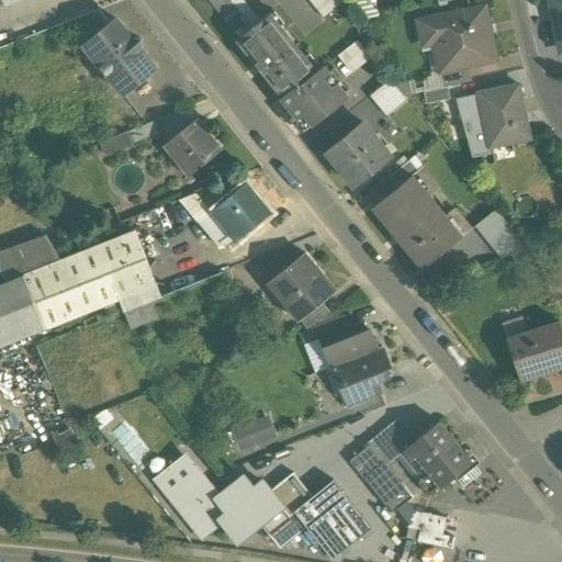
[(260,20),(244,0),(210,0),(239,36),(260,20)]
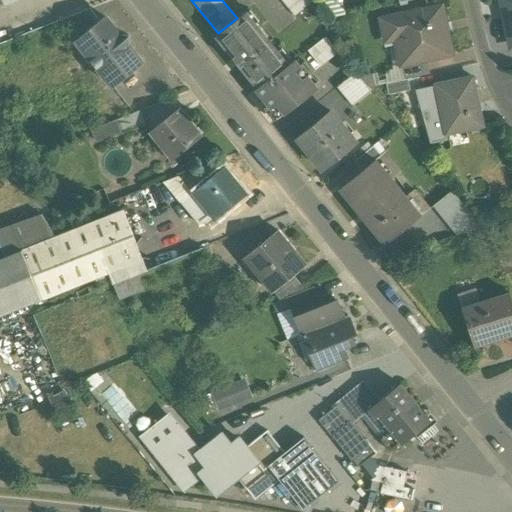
[(312,0),(280,0),(295,17),(313,1),(312,0)]
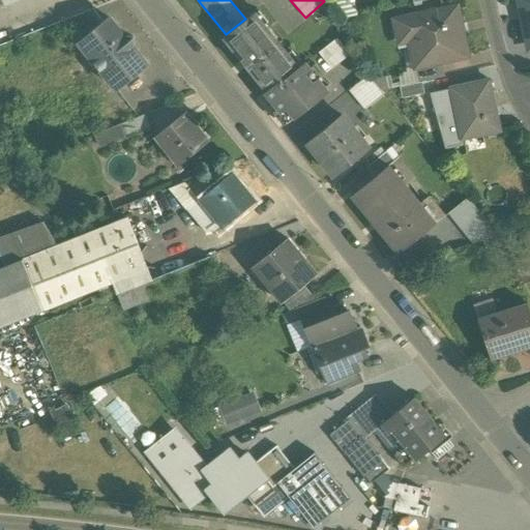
[(529,0),(519,0),(523,19),(527,18),(529,31),(529,0)]
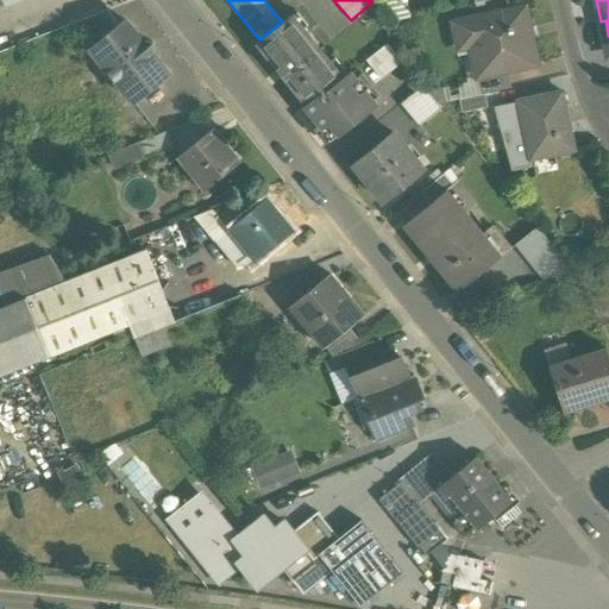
[(523,6),(454,23),(459,46),(469,44),(477,76),(507,69),(537,62),(523,6)]
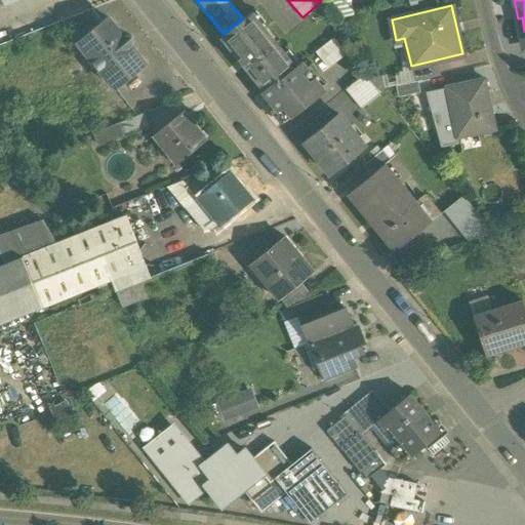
[(92,9),(69,18),(84,38),(104,23),(92,9)]
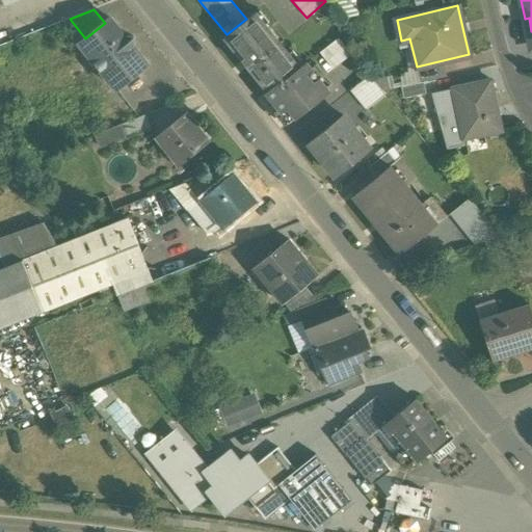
[(227,34),(223,37),(267,91),(283,79),(284,81),(300,68),(255,11),(227,34)]
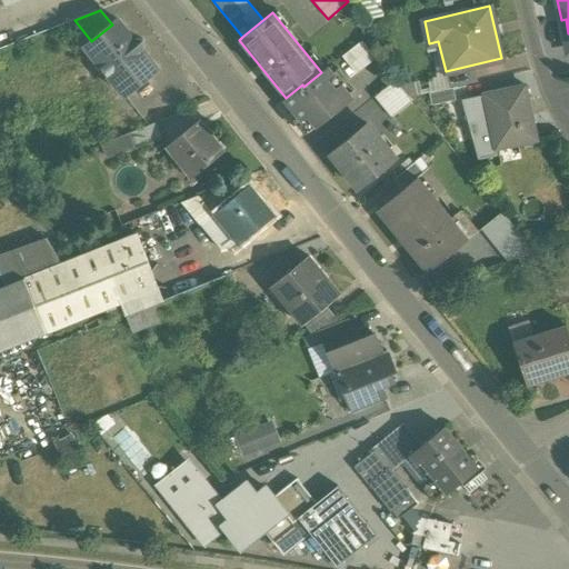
[(133,38),(118,20),(112,25),(91,41),(86,46),(123,95),(157,68),(141,49),(142,48),(143,38),(135,37),(133,38)]
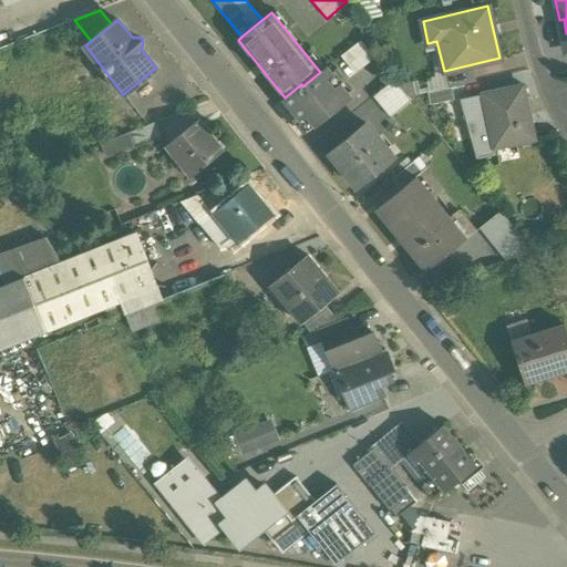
[(349,49),(361,66),(374,57),(363,40),(349,49)]
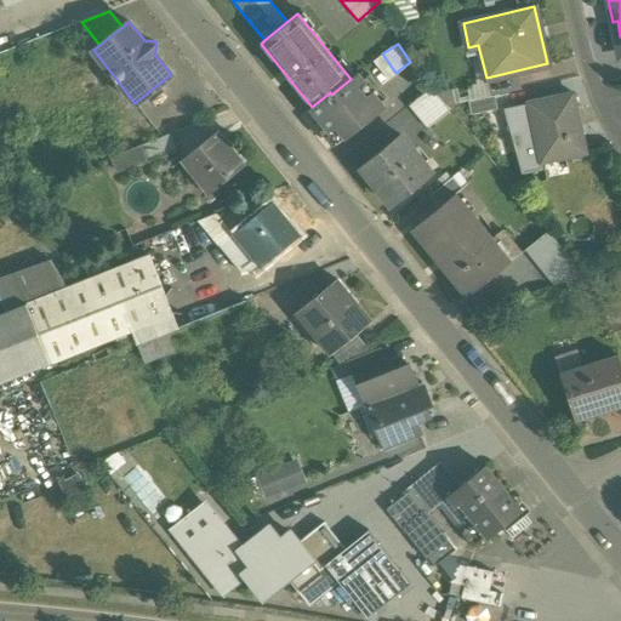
[(517,70),(486,78),(490,97),(495,96),(522,90),(517,70)]
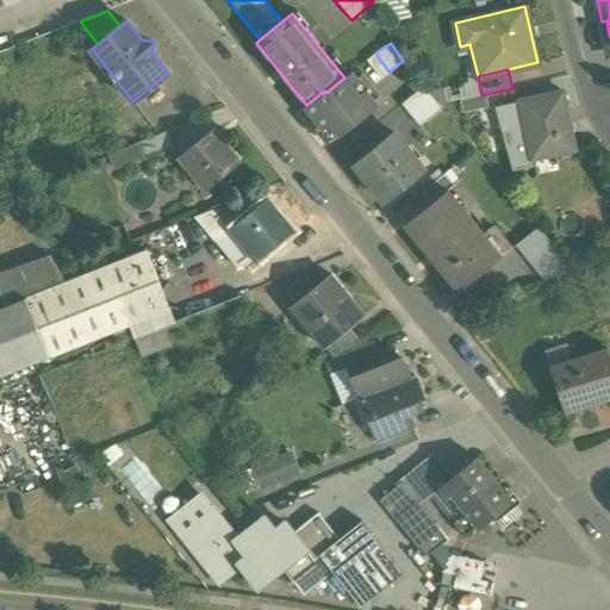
[(344,78),(325,93),(324,91),(306,105),(304,107),(329,139),(374,104),(350,74),(344,78)]
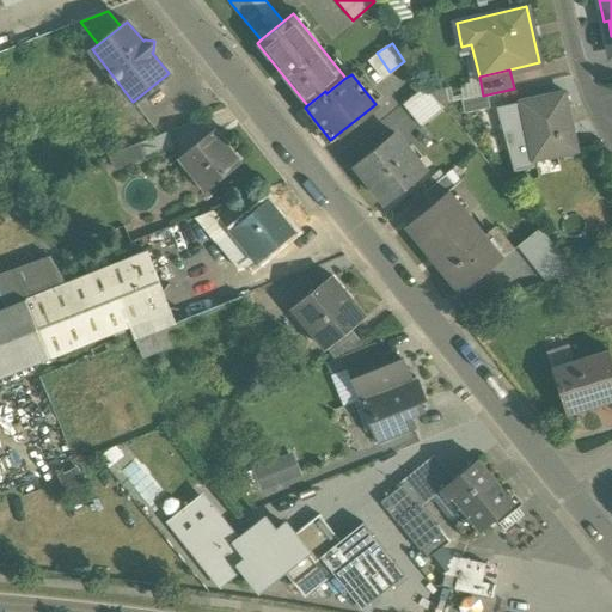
[(426,86),(403,104),(421,126),(442,108),(426,86)]
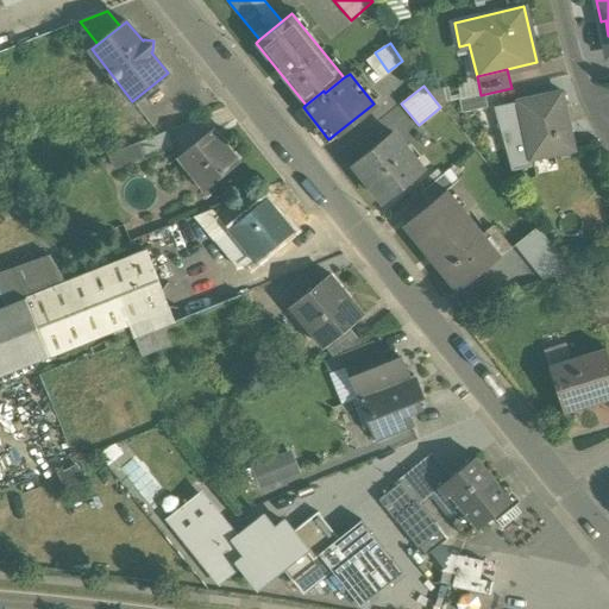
[(562,92),(518,101),(519,102),(531,161),(572,152),(563,112),(566,111),(562,92)]
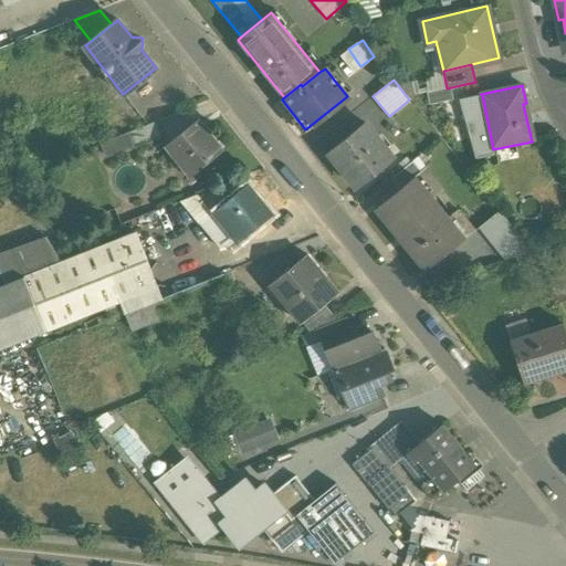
[(447,88),(428,92),(431,106),(454,101),(451,87),(447,88)]
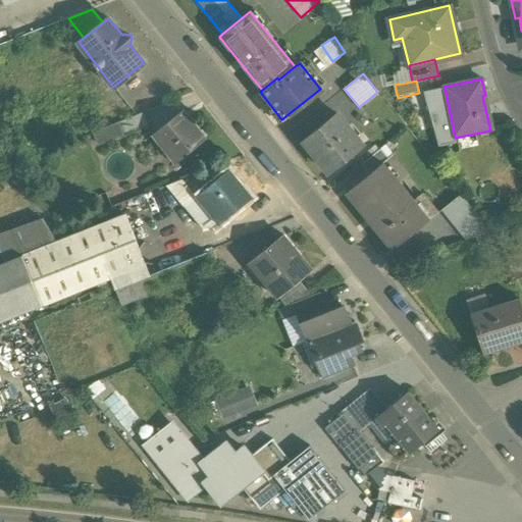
[(457,144),(455,138),(445,88),(423,93),(438,148),(457,144)]
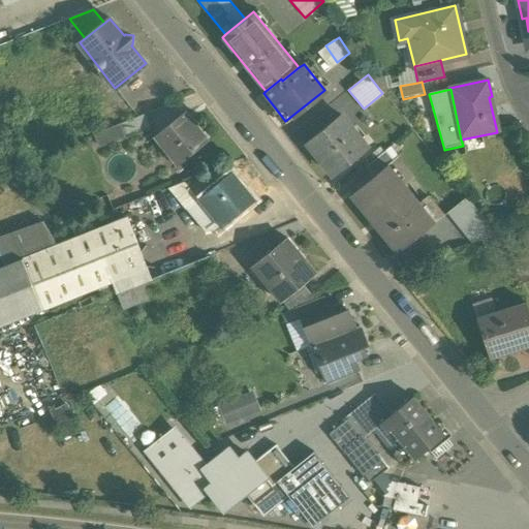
[(186,113),(156,135),(179,164),(209,142),(186,113)]
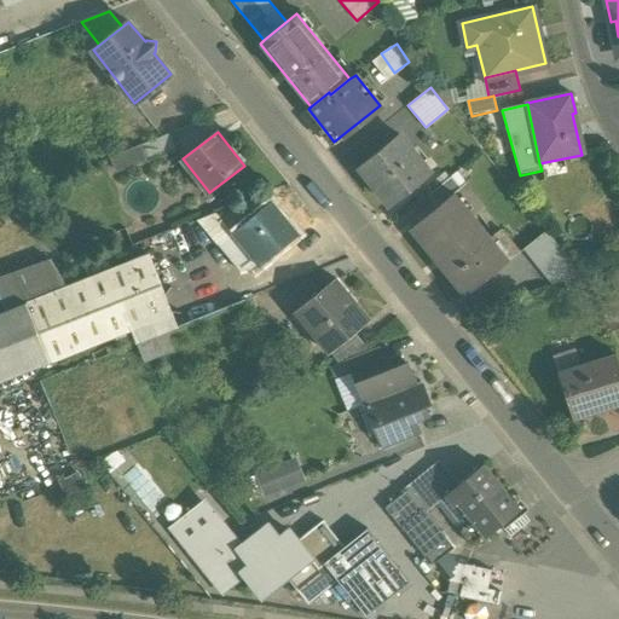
[(398,133),(358,165),(389,203),(428,173),(398,133)]
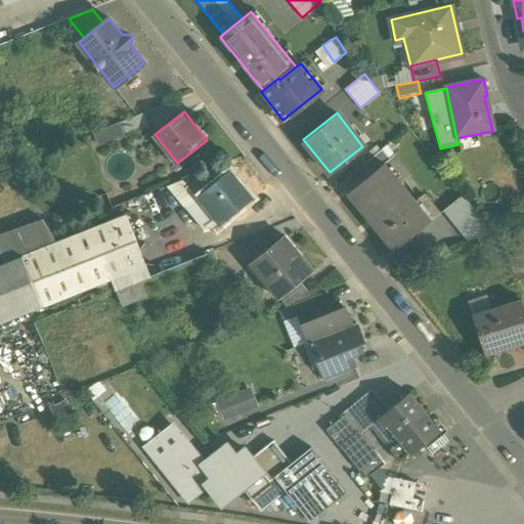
[(143,114),(119,124),(124,136),(147,126),(143,114)]
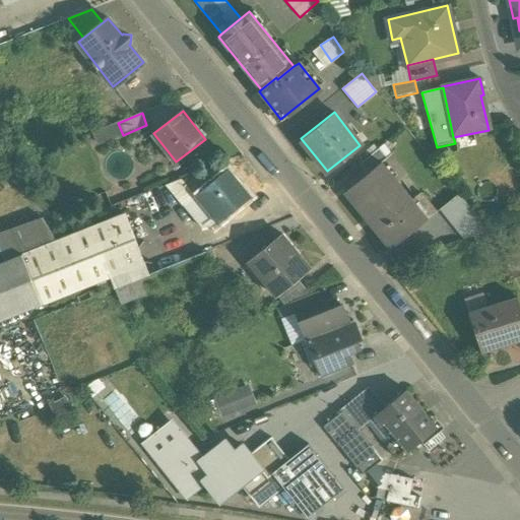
[(118,123),(92,132),(98,145),(123,135),(118,123)]
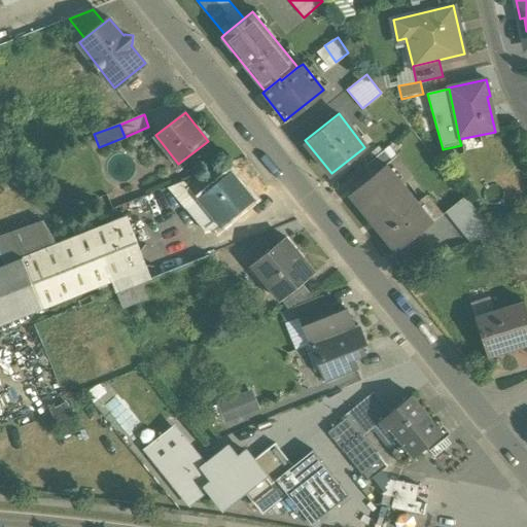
[(384,150),(364,166),(373,176),(387,164),(392,160),(384,150)]
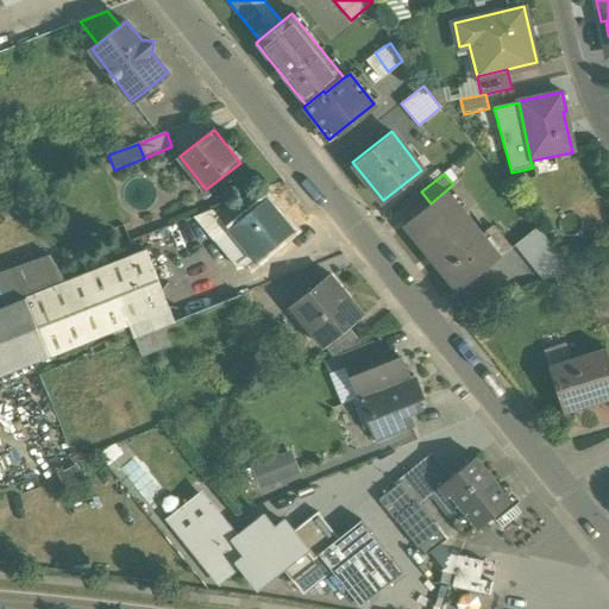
[(501,257),(447,189),(431,203),(403,225),(458,292),(501,257)]
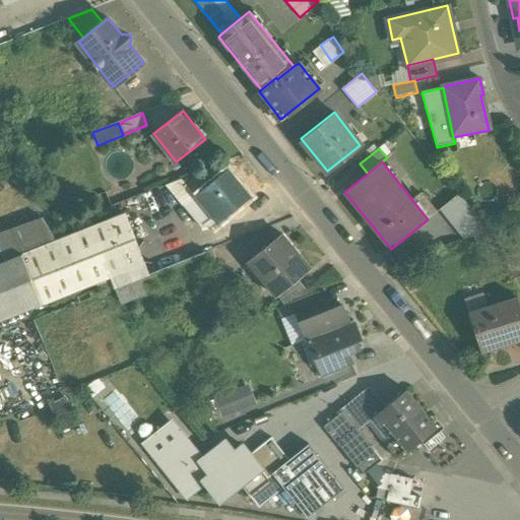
[(228,171),(201,193),(224,221),(253,198),(246,190),(244,191),(228,171)]
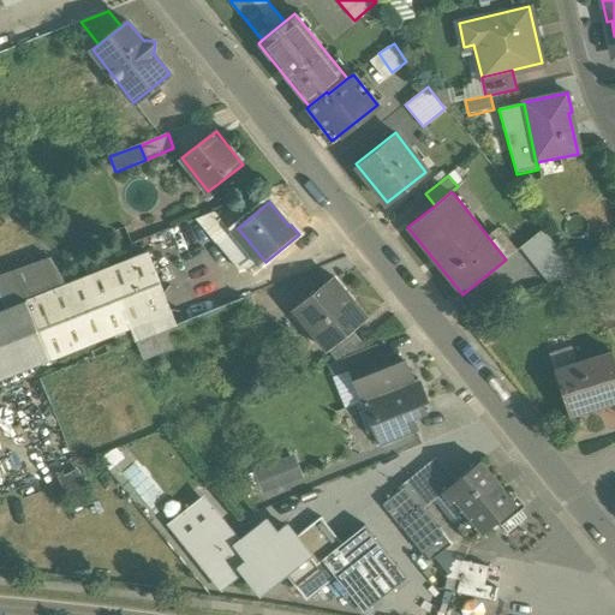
[(238,228),(218,244),(240,272),(260,267),(266,262),(238,228)]
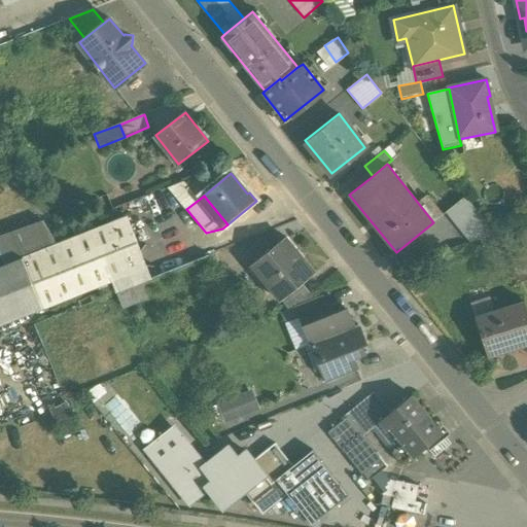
[(465,197),(446,212),(470,242),(495,234),(465,197)]
